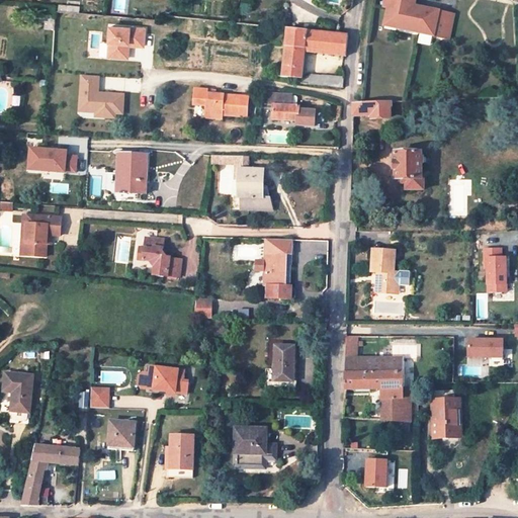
[(352,0),(344,0),(342,15),(352,5),(352,0)]
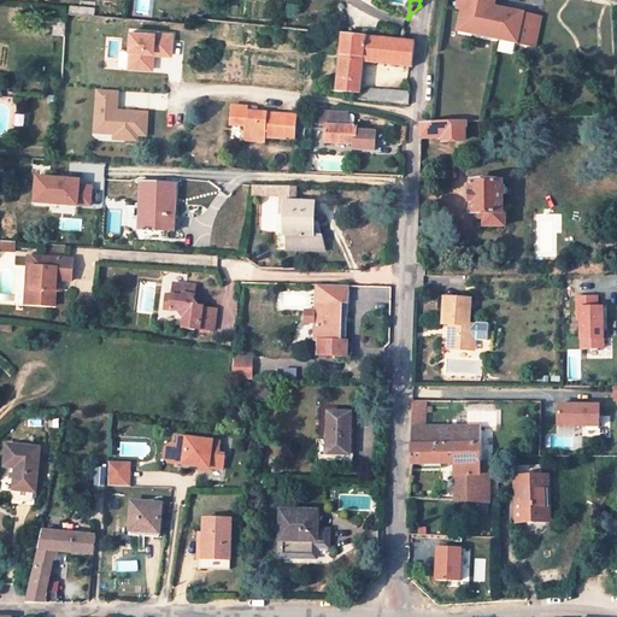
[(464,0),(463,9),(475,11),(470,33),(534,46),(540,17),(486,5),(487,0),(464,0)]
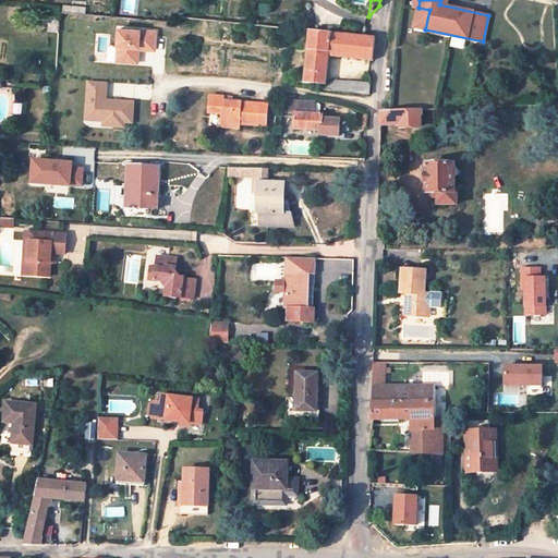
[(429,10),(419,8),(414,27),(425,29),(429,10)]
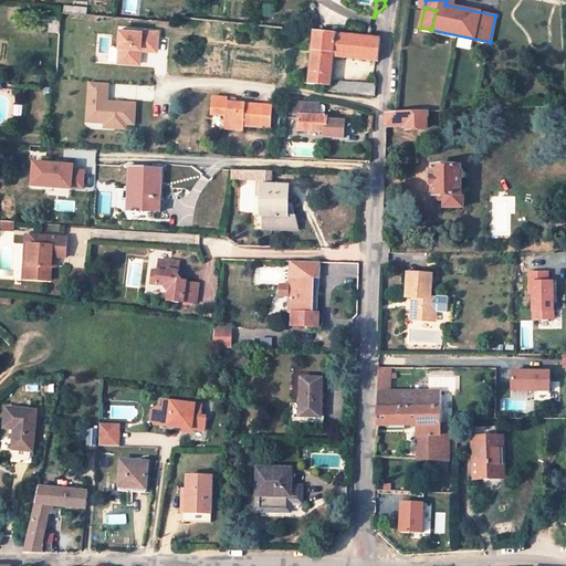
[(308,84),(327,85),(329,86),(329,84),(333,55),(378,61),(380,37),(369,35),(314,30),(308,84)]
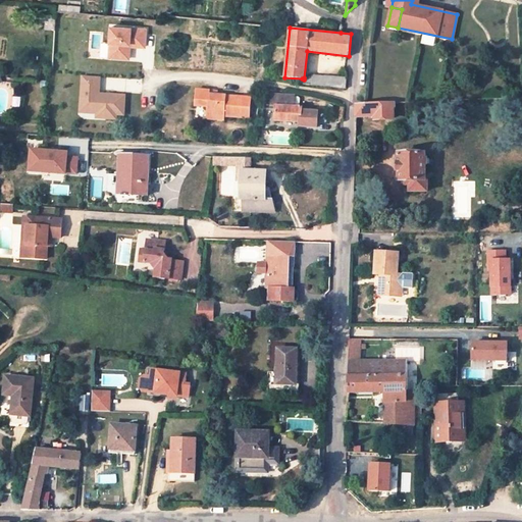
[(128,59),(128,47),(144,47),(145,30),(110,29),(108,58),(128,59)]
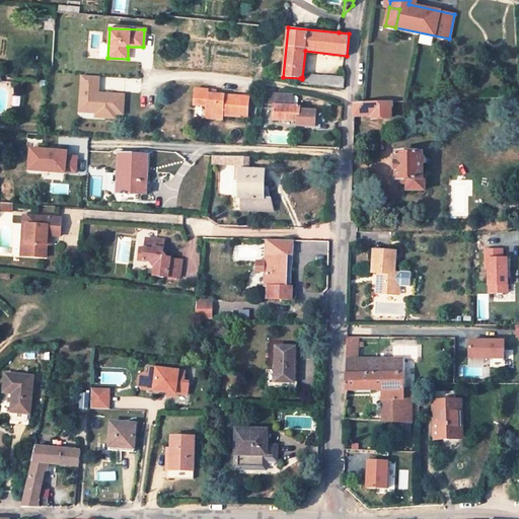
[(97,93),(98,76),(81,75),(80,90),(83,91),(83,100),(89,101),(89,109),(96,109),(96,115),(115,116),(115,110),(123,110),(124,92),(103,90),(103,93),(97,93)]
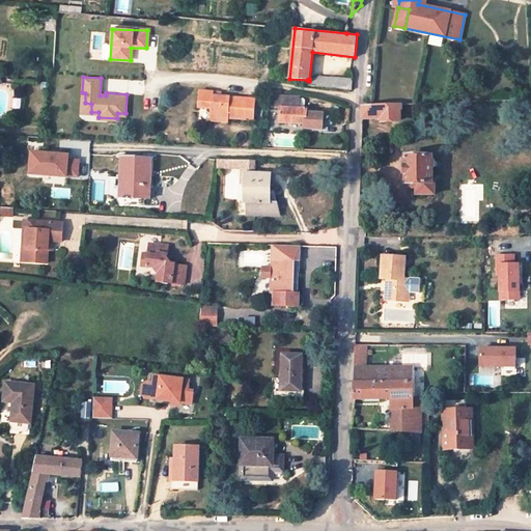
[(309,81),(307,80),(307,86),(343,89),(353,90),(354,81),(317,77),(316,80),(309,79),(309,81)]
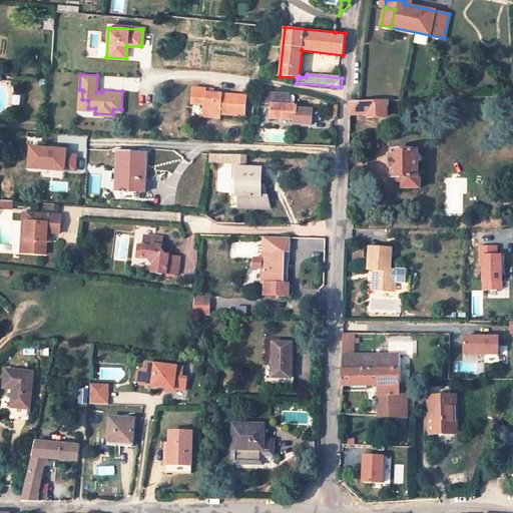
[(203,111),(217,113),(244,115),(245,96),(215,93),(205,93),(205,89),(192,88),(191,104),(204,105),(203,111)]
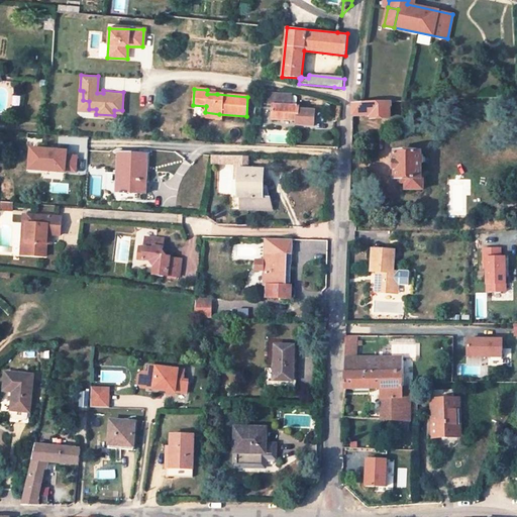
[(83,91),(80,90),(79,113),(96,114),(96,109),(89,109),(89,101),(83,100),(83,91)]
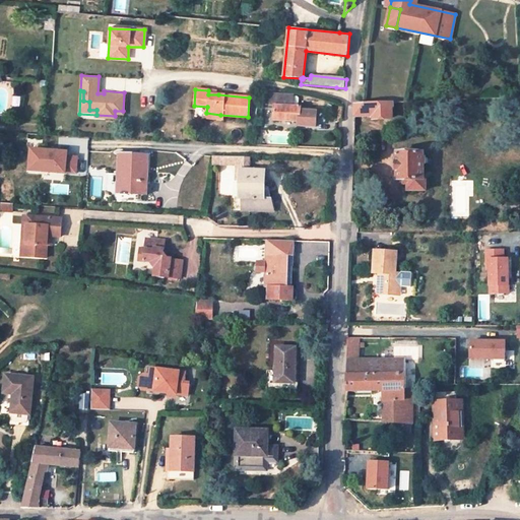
[(276,92),(266,91),(265,103),(275,104),(276,93),(276,92)]
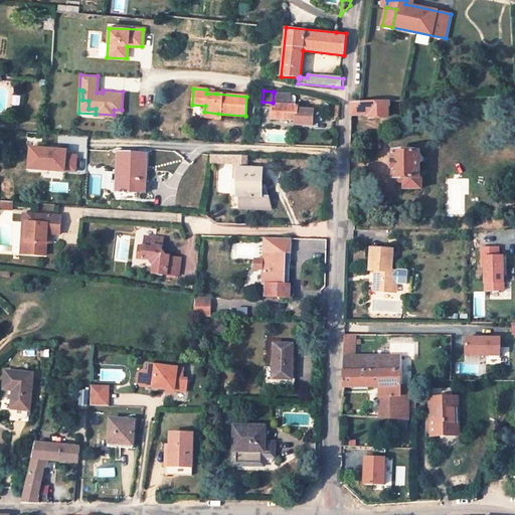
[(273,103),(273,104),(289,105),(290,94),(274,93),(273,103)]
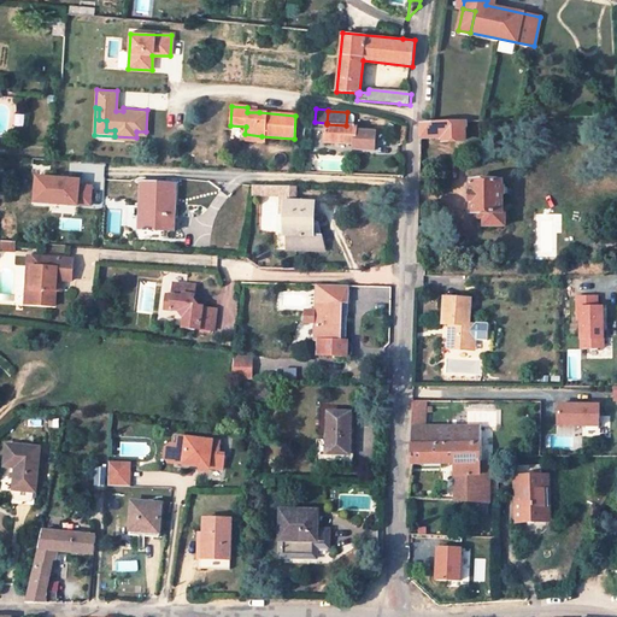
[(421,122),(421,137),(441,137),(441,141),(462,140),(462,137),(465,137),(465,119),(421,122)]
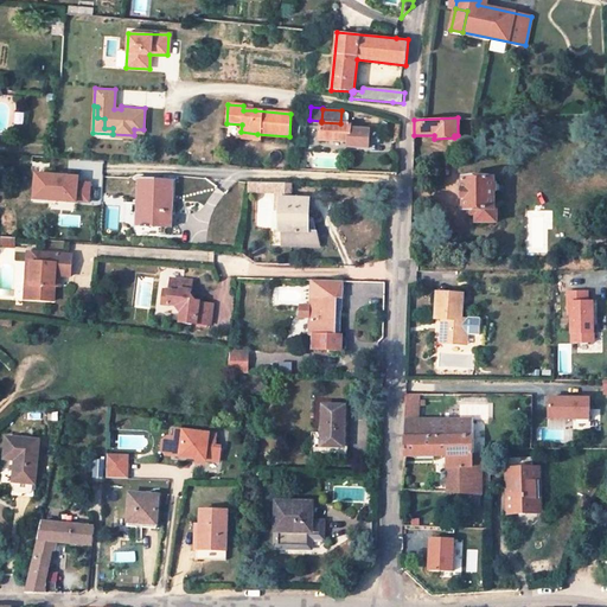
[(351,125),(340,123),(321,122),(320,140),(349,141),(349,146),(369,148),(370,129),(351,127),(351,125)]
